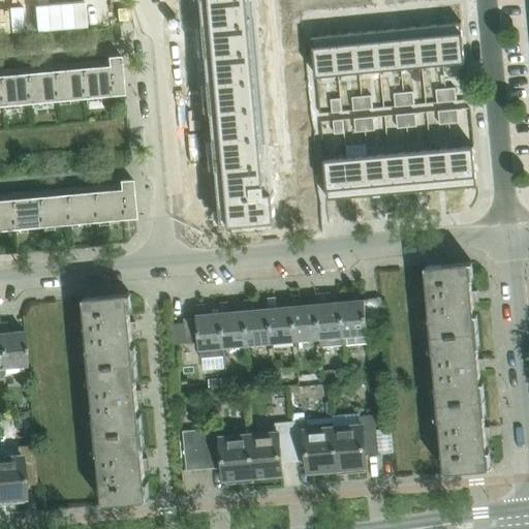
[(201,0),(222,225),(276,221),(273,191),(266,192),(248,0),(201,0)]
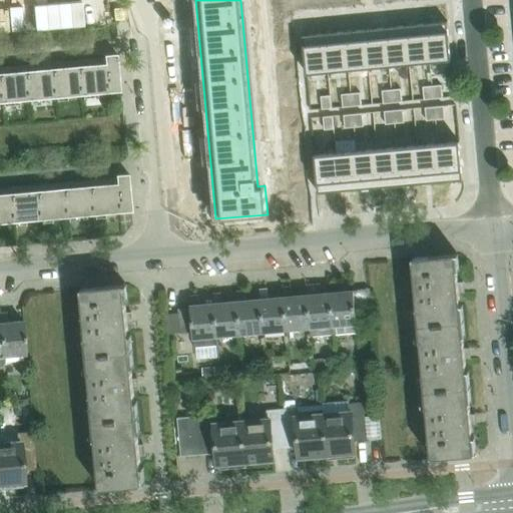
[(448,22),(426,24),(430,62),(451,60),(448,22)]
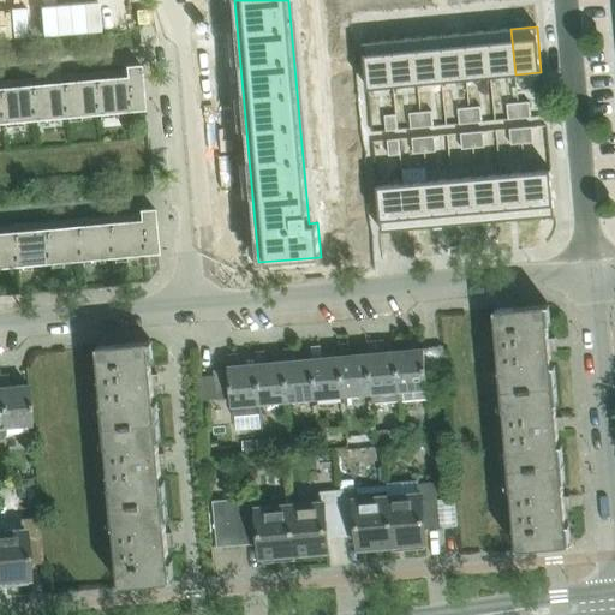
[(511,29),(487,31),(491,77),(515,75),(511,29)]
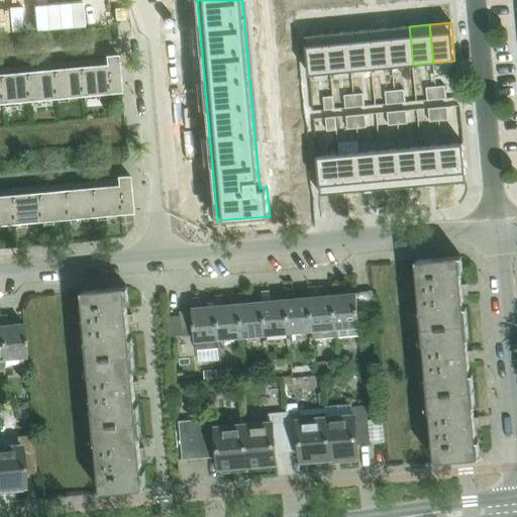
[(409,26),(389,28),(392,67),(413,65),(409,26)]
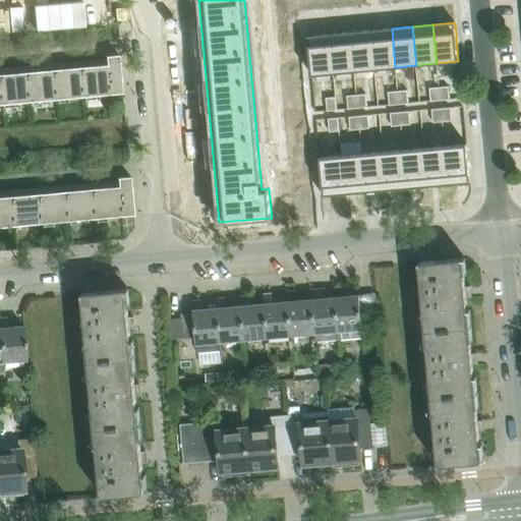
[(392,29),(370,31),(374,69),(395,67),(392,29)]
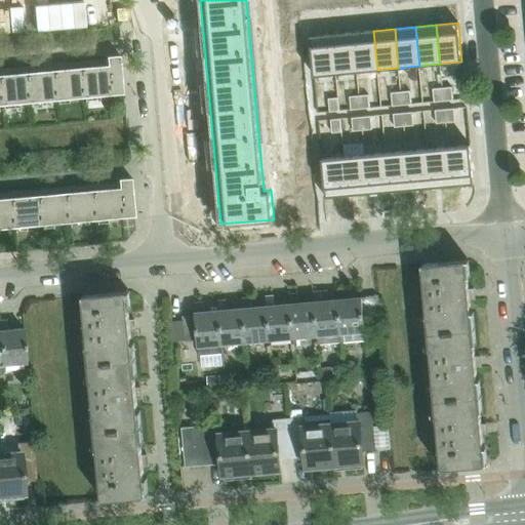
[(373,31),(353,32),(357,72),(377,70),(373,31)]
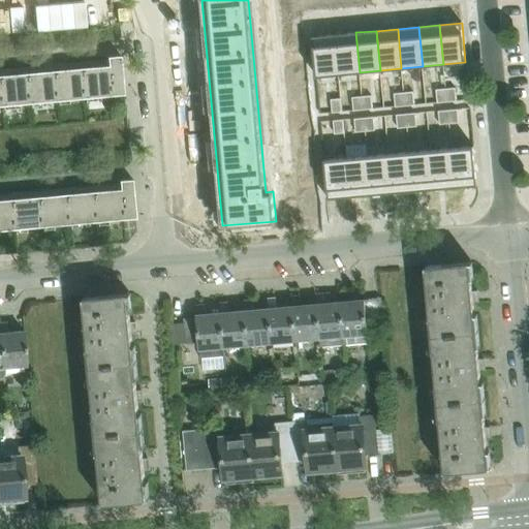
[(355,32),(335,34),(338,74),(360,72),(355,32)]
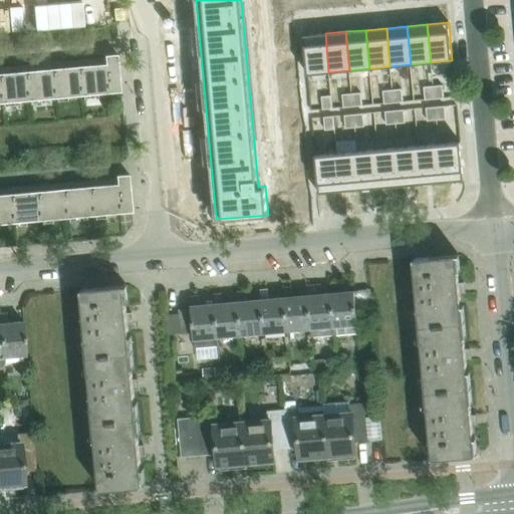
[(325,33),(303,35),(307,74),(328,72),(325,33)]
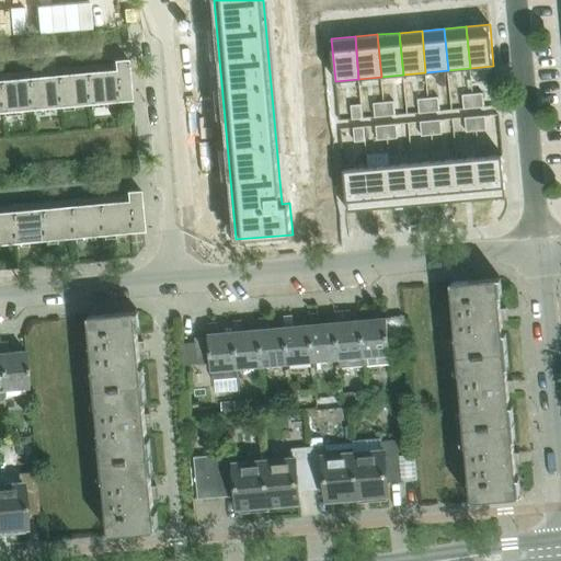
[(0,110),(129,99),(126,58),(112,59),(113,70),(0,80),(0,110)]
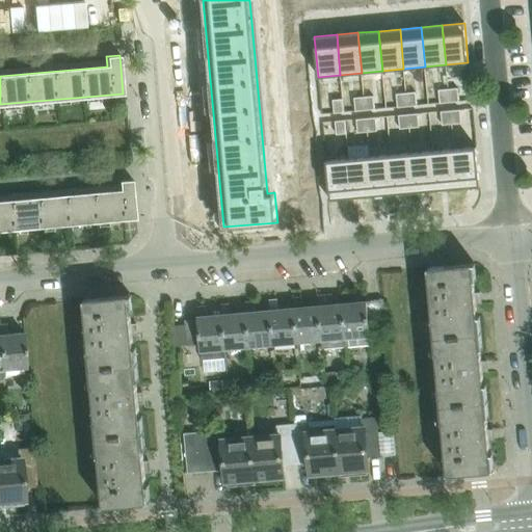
[(458,88),(448,89),(449,103),(459,102),(458,88)]
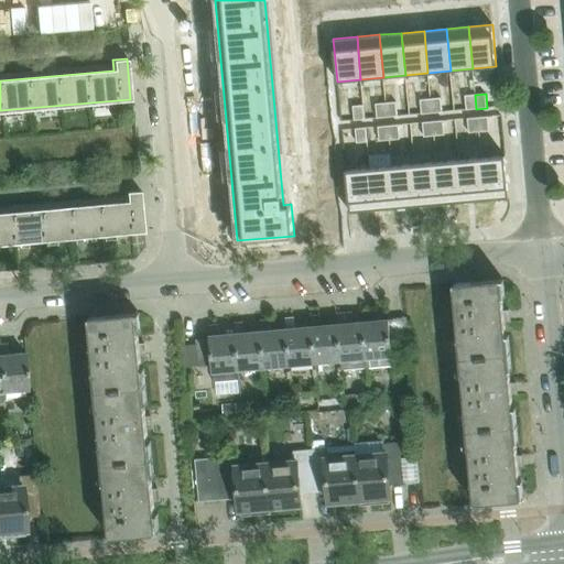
[(475,95),(465,96),(466,110),(476,109),(475,95)]
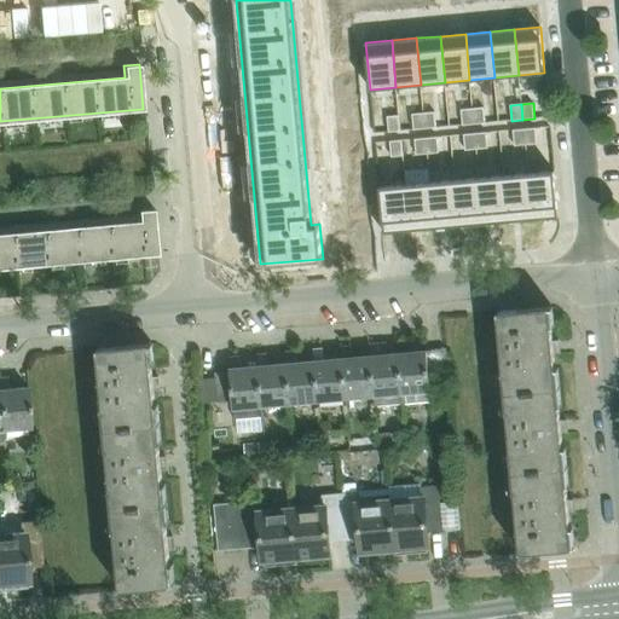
[(484,108),(473,109),(474,125),(485,123),(484,108)]
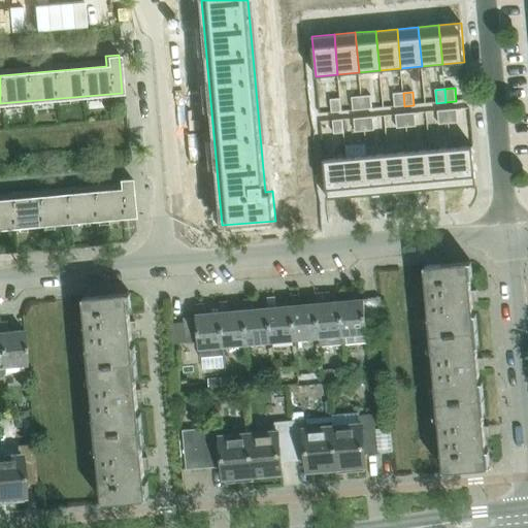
[(403,93),(393,94),(395,107),(404,106),(403,93)]
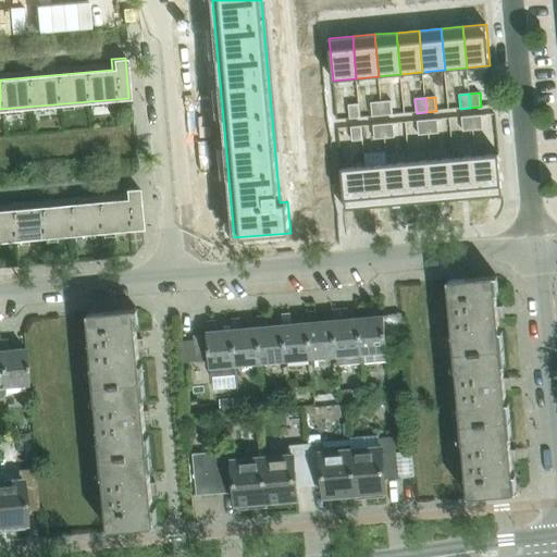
[(391,101),(381,102),(382,115),(393,114),(391,101)]
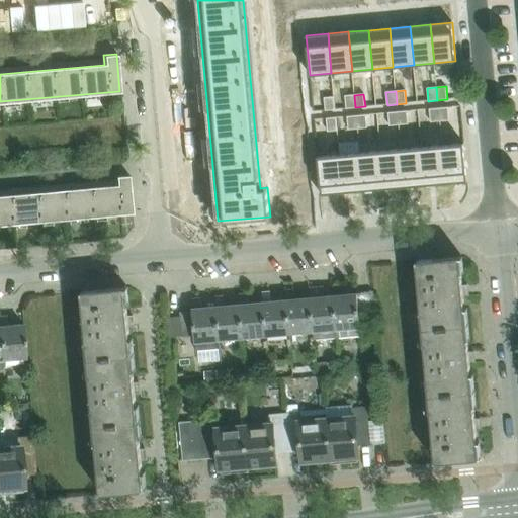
[(354,95),(345,96),(346,108),(355,107),(354,95)]
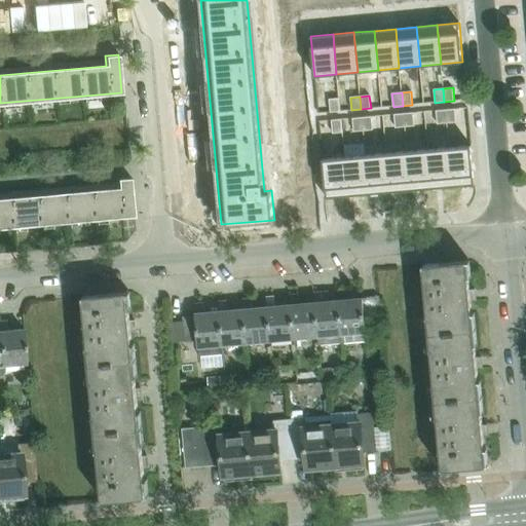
[(339,99),(329,100),(330,112),(340,111),(339,99)]
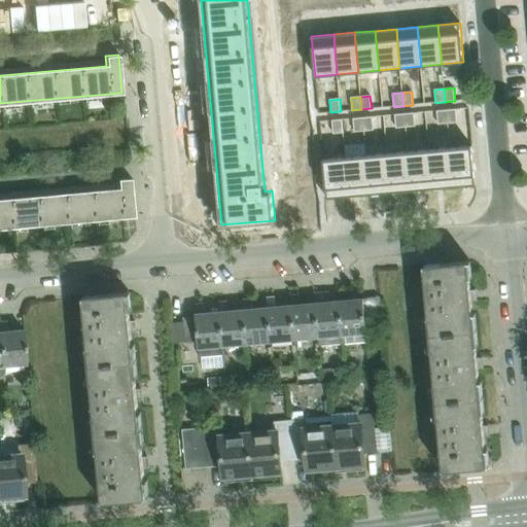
[(456,109),(446,110),(448,123),(457,121),(456,109)]
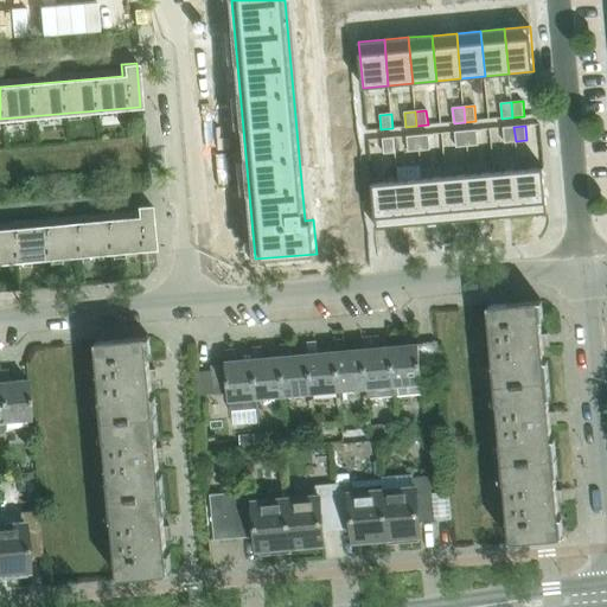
[(513,127),(503,128),(504,142),(516,141),(513,127)]
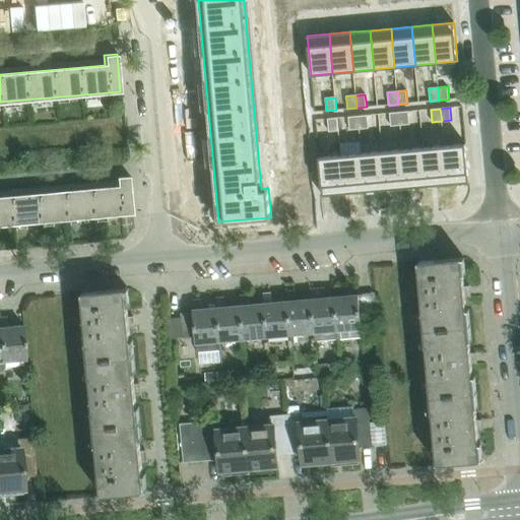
[(399,112),(389,113),(391,125),(400,125),(399,112)]
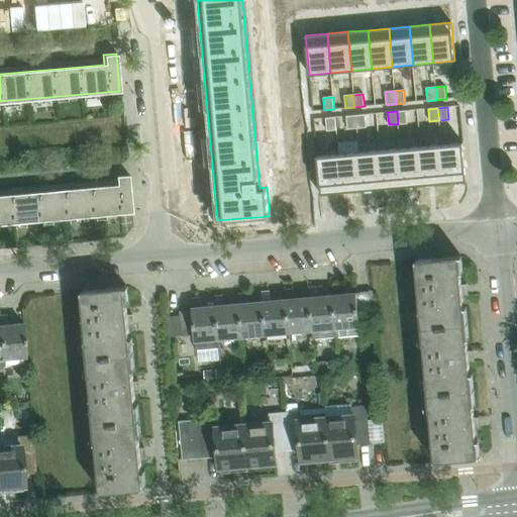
[(406,111),(397,111),(398,124),(407,123),(406,111)]
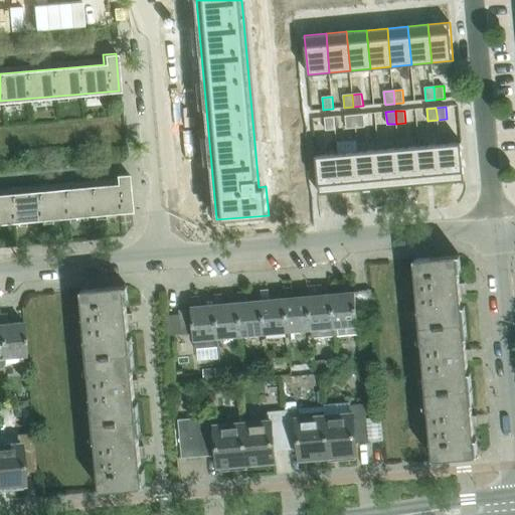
[(364,114),(354,115),(355,127),(365,126),(364,114)]
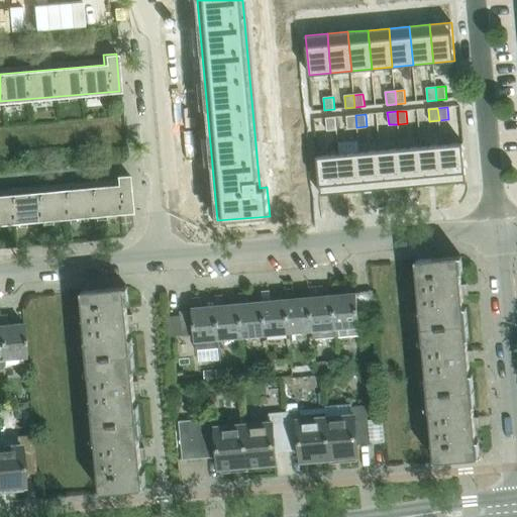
[(355,115),(346,116),(347,128),(356,127),(355,115)]
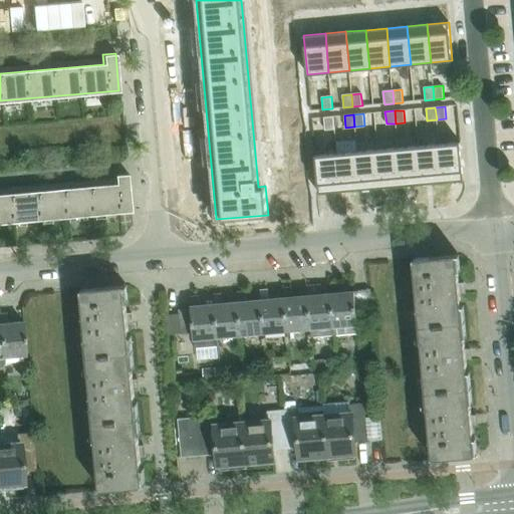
[(333,116),(323,117),(325,130),(334,129),(333,116)]
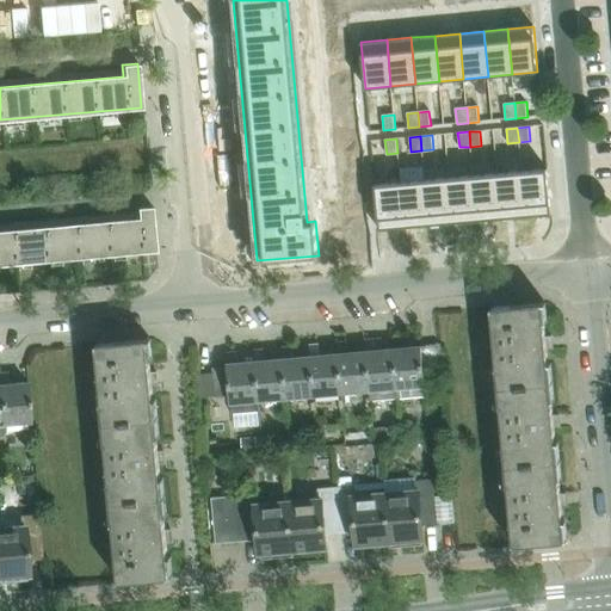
[(547,170),(522,172),(526,216),(551,214),(547,170)]
